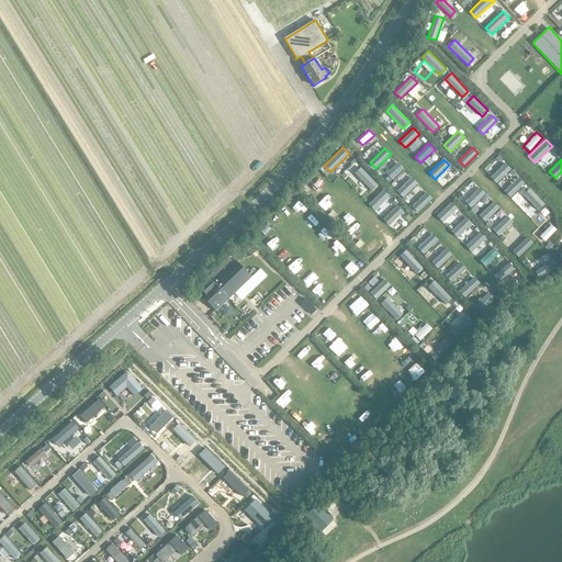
[(403,168),(397,163),(386,172),(392,179),(403,168)]
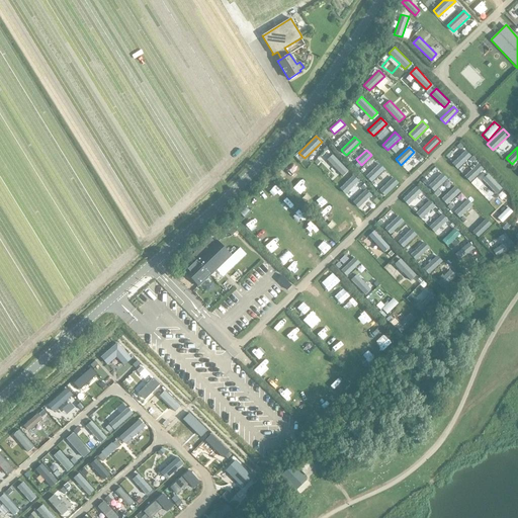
[(470,156),(465,150),(452,163),(457,169),(470,156)]
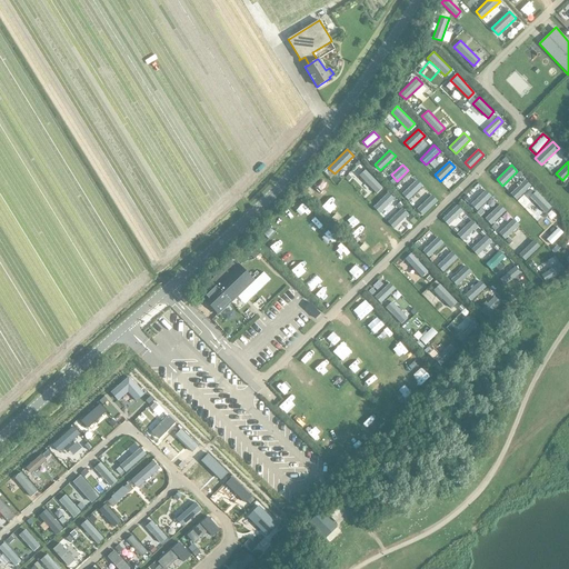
[(382,188),(365,170),(359,176),(376,193),(382,188)]
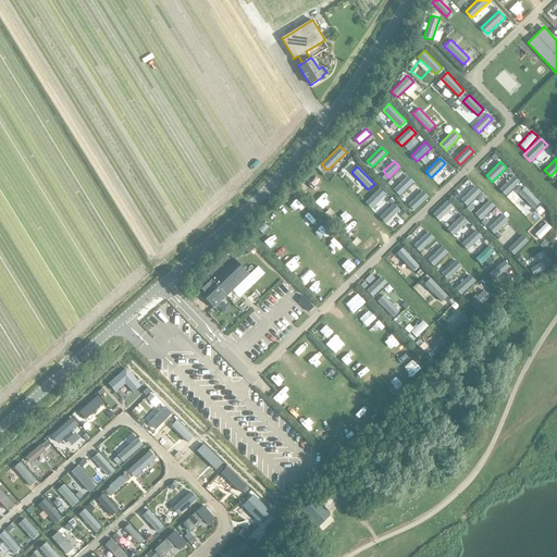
[(415,182),(408,175),(394,189),(399,196),(415,182)]
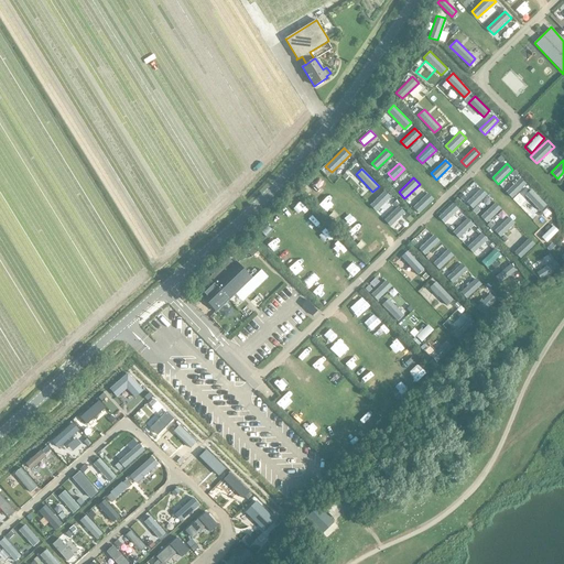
[(525,184),(520,177),(506,192),(511,198),(525,184)]
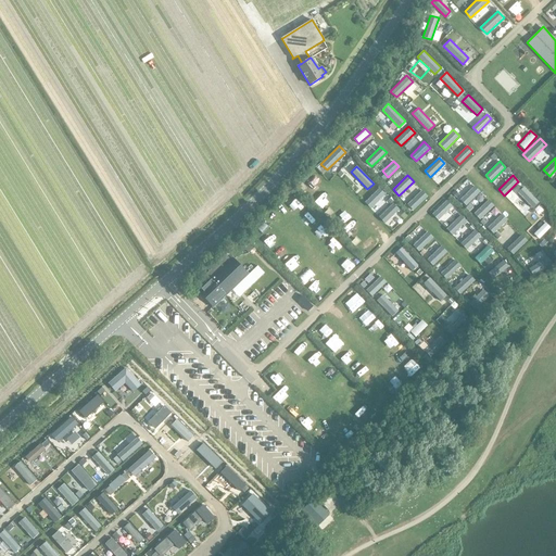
[(480,192),(474,186),(459,199),(466,205),(480,192)]
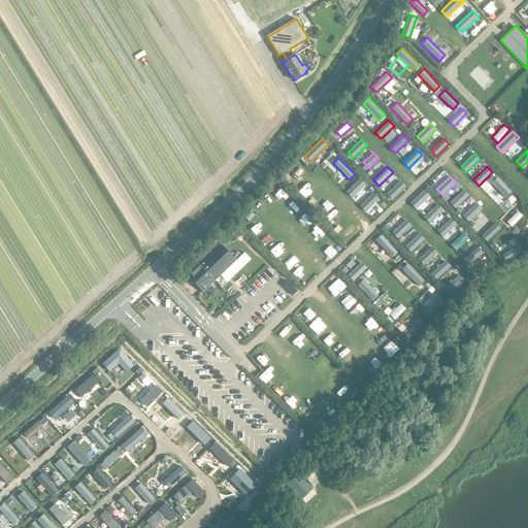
[(512,192),(496,177),(490,183),(505,198),(512,192)]
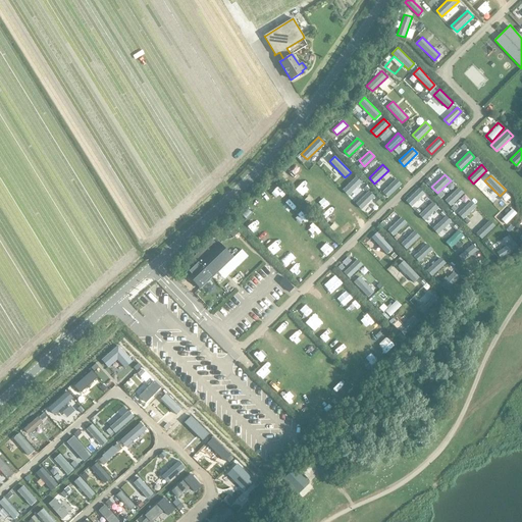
[(362,183),(356,176),(342,190),(348,196),(362,183)]
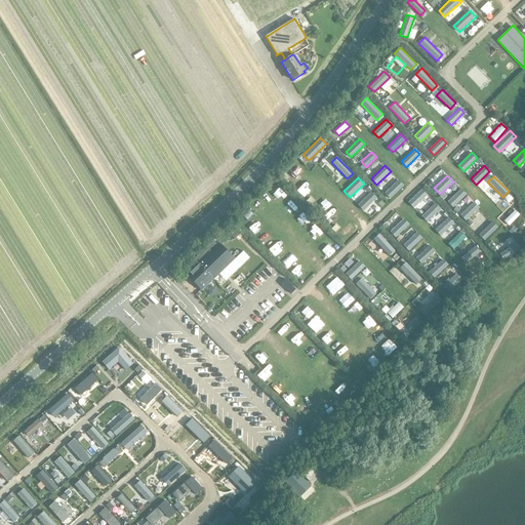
[(402,185),(398,179),(385,193),(390,198),(402,185)]
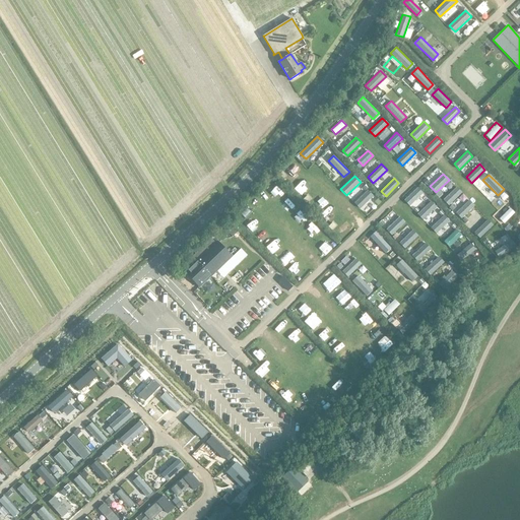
[(423,193),(416,187),(403,199),(409,205),(412,202),(423,193)]
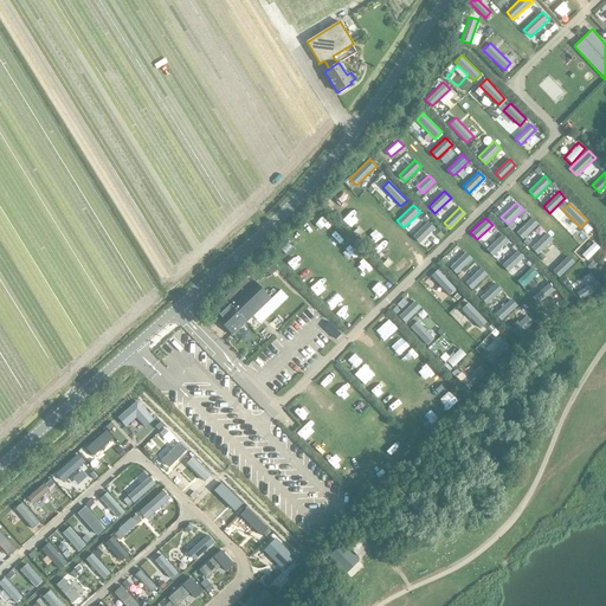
[(537,224),(532,218),(516,232),(522,239),(537,224)]
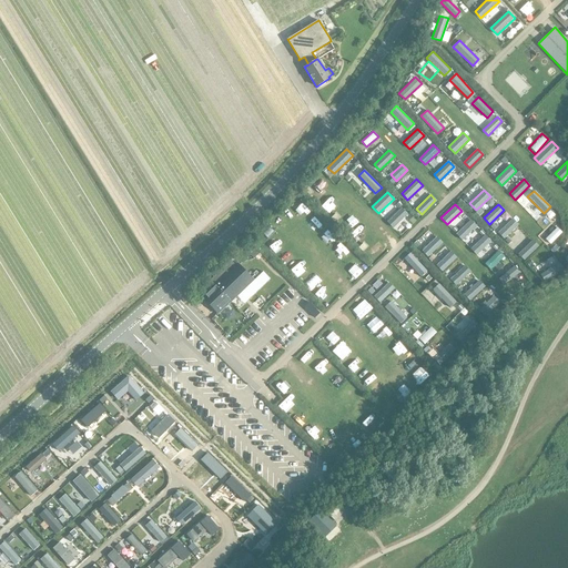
[(407,213),(402,208),(387,222),(393,227),(407,213)]
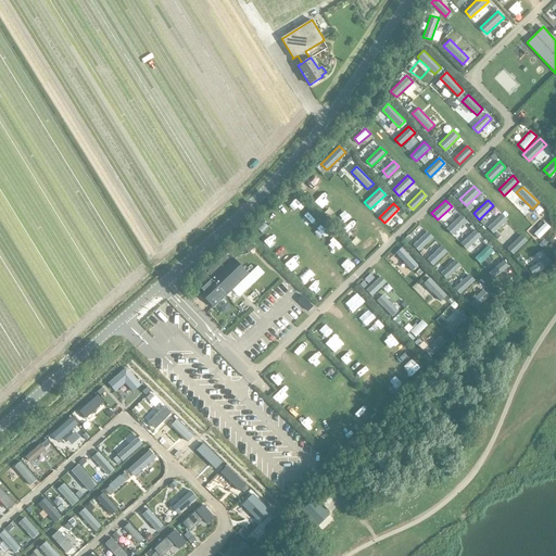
[(466,220),(460,214),(446,228),(452,235),(455,232),(466,220)]
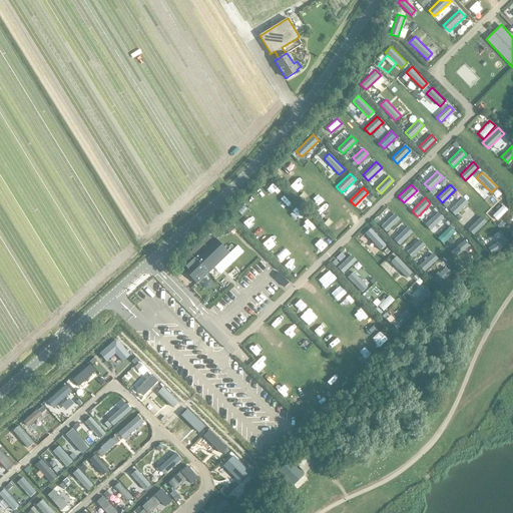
[(468,202),(463,197),(450,208),(455,214),(468,202)]
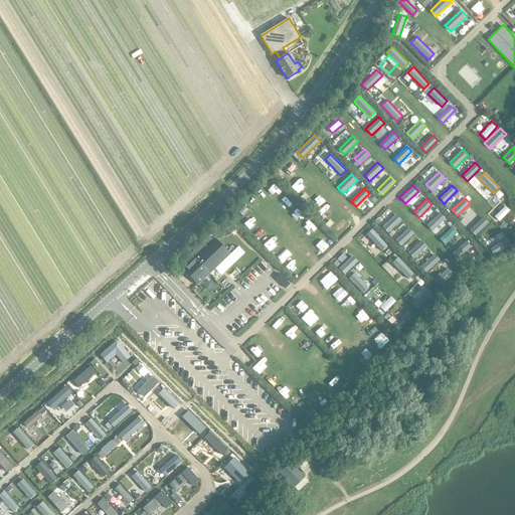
[(511,209),(505,204),(493,217),(499,222),(511,209)]
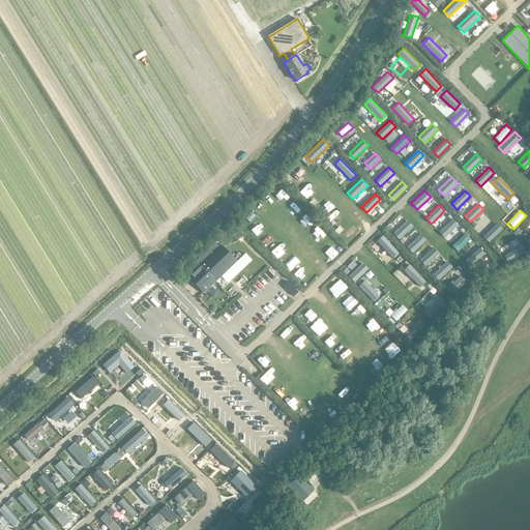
[(436,223),(439,226),(449,215),(446,212),(436,223)]
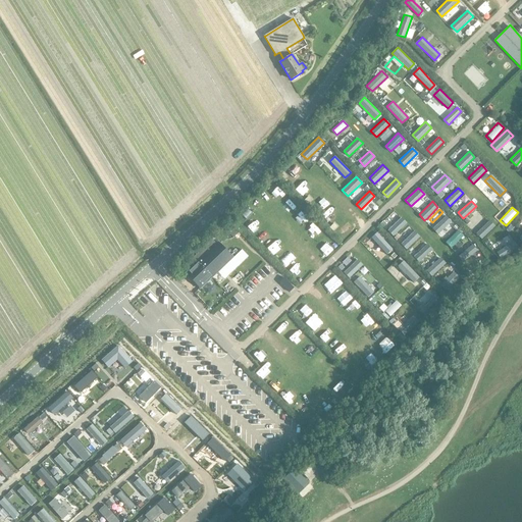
[(451,221),(445,215),(432,227),(437,233),(451,221)]
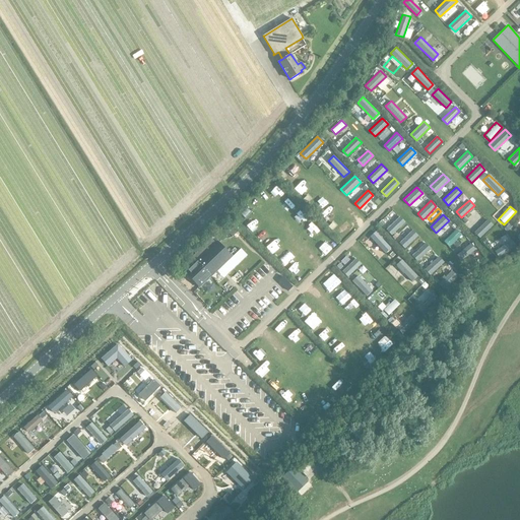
[(405,222),(399,216),(386,229),(392,235),(405,222)]
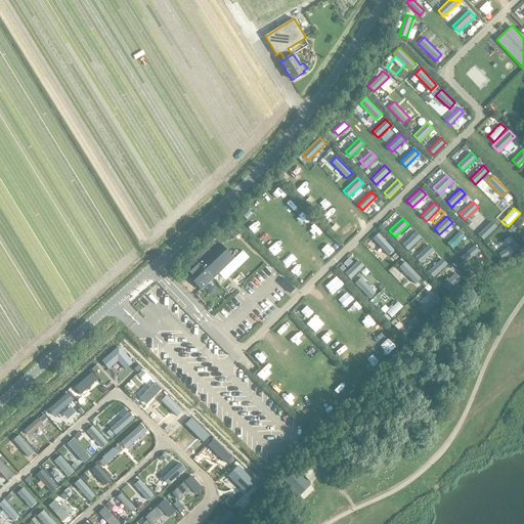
[(496,227),(490,221),(478,233),(483,239),(496,227)]
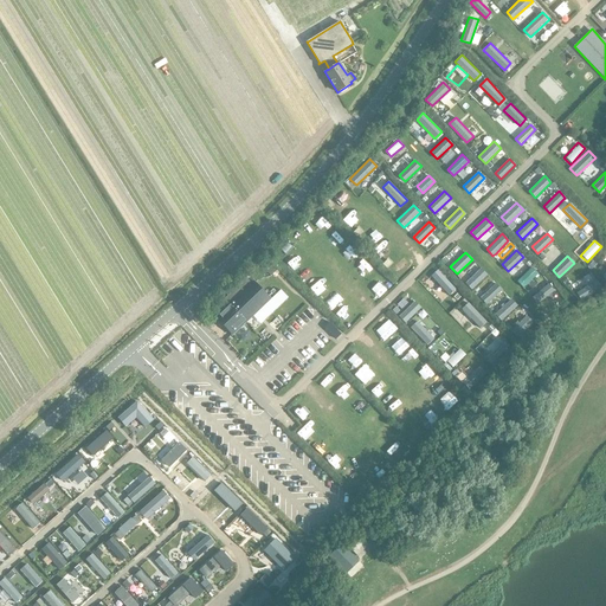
[(271,276),(277,269),(271,263),(265,270),(271,276)]
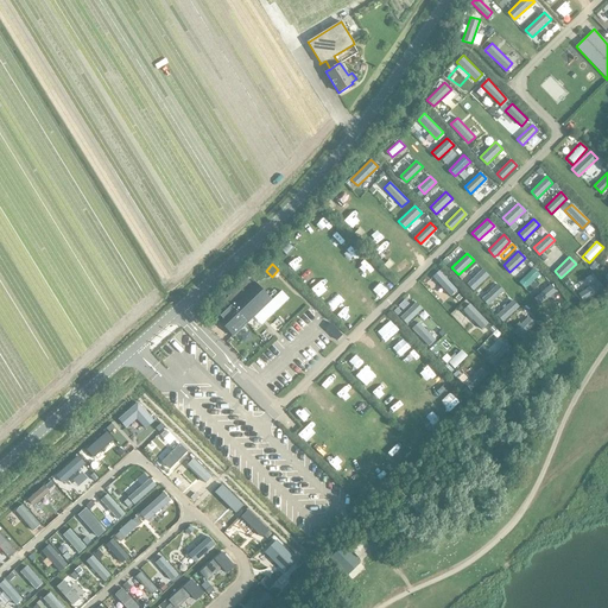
[(539,274),(532,267),(518,282),(525,289),(539,274)]
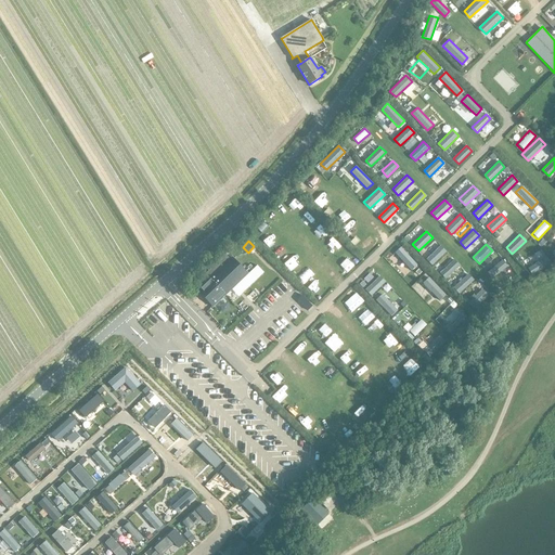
[(447,252),(440,245),(426,259),(433,266),(447,252)]
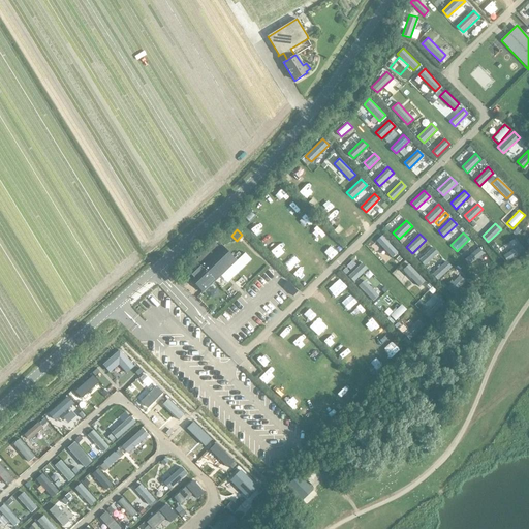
[(398,252),(382,235),(376,240),(392,257),(398,252)]
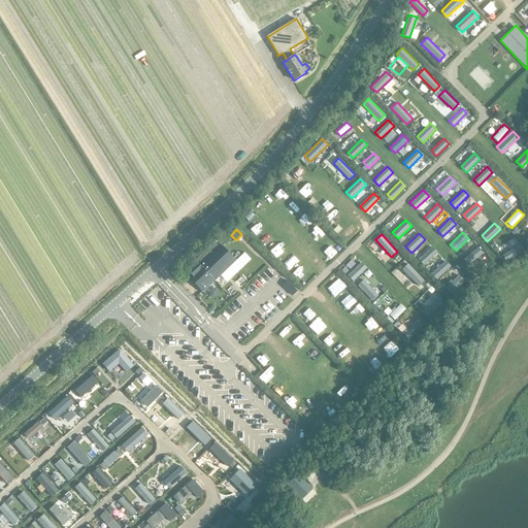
[(220,245),(219,246),(213,242),(194,262),(198,266),(188,276),(202,291),(234,260),(220,245)]
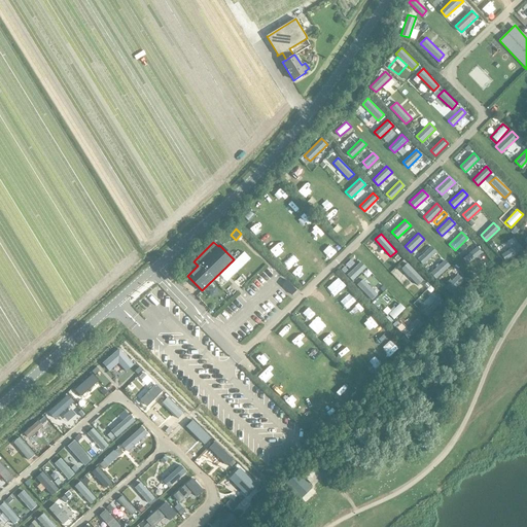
[(523,250),(518,243),(500,254),(505,261),(523,250)]
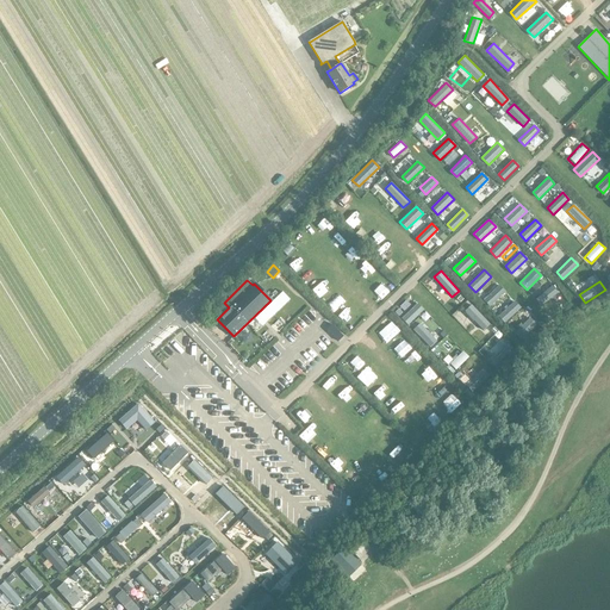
[(506,292),(499,285),(484,299),(491,306),(506,292)]
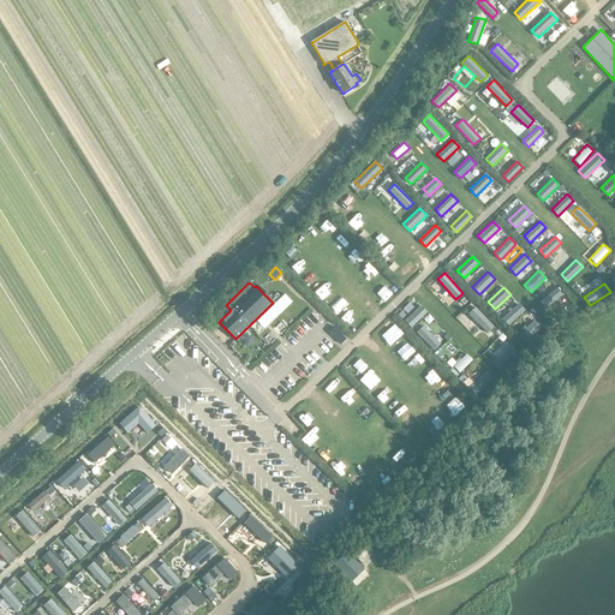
[(545,309),(562,294),(555,287),(539,300),(545,309)]
